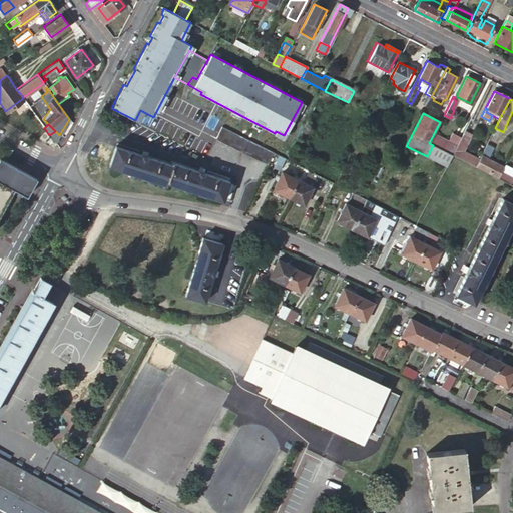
[(215,138),(267,164),(273,153),(221,126),(215,138)]
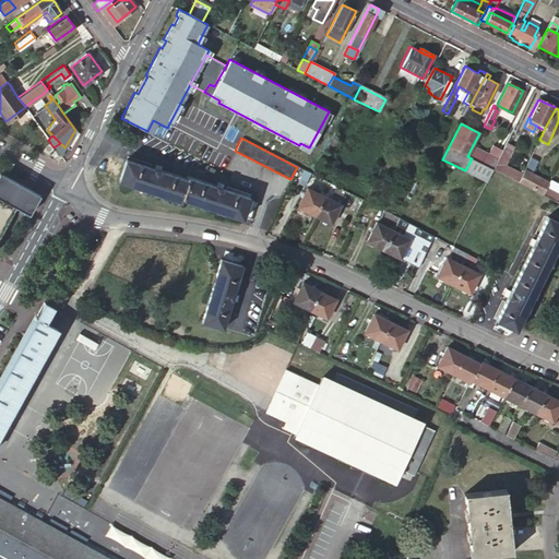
[(513,146),(504,142),(501,150),(496,159),(504,164),(513,146)]
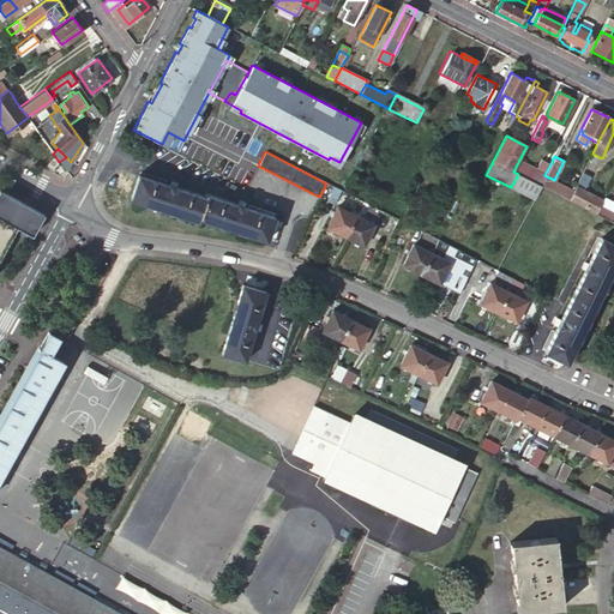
[(545,175),(551,164),(541,160),(536,169),(519,160),(513,172),(518,174),(540,185),(545,175)]
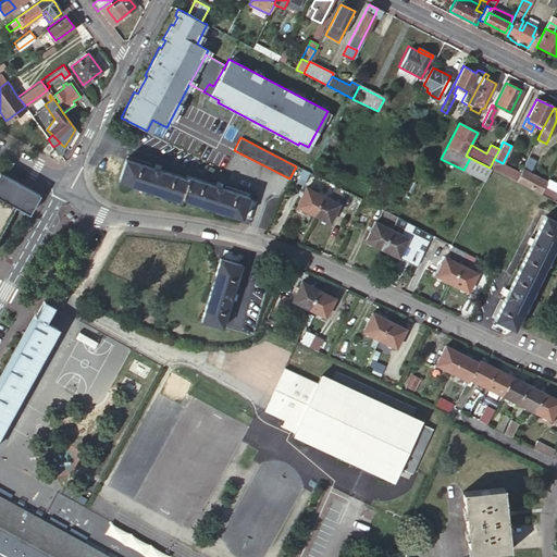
[(400,166),(410,171),(418,156),(409,150),(400,166)]
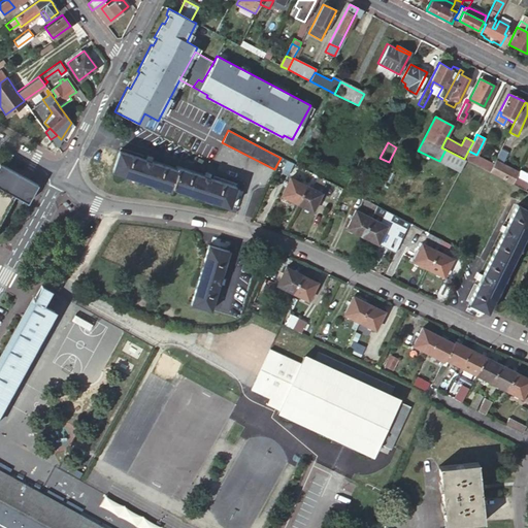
[(458,171),(464,159),(446,150),(439,161),(458,171)]
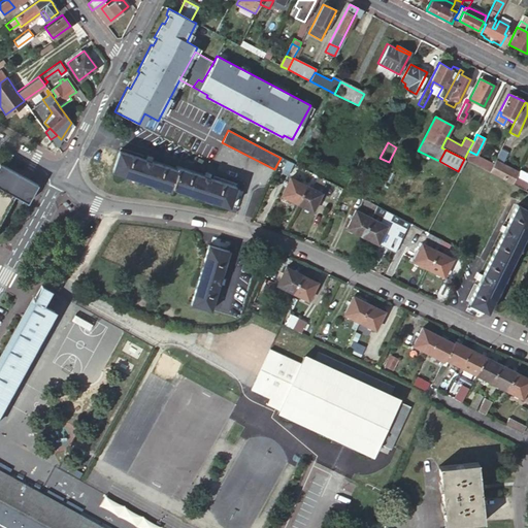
[(489,172),(512,184),(513,183),(516,176),(518,173),(500,165),(507,153),(500,150),(493,163),(489,172)]
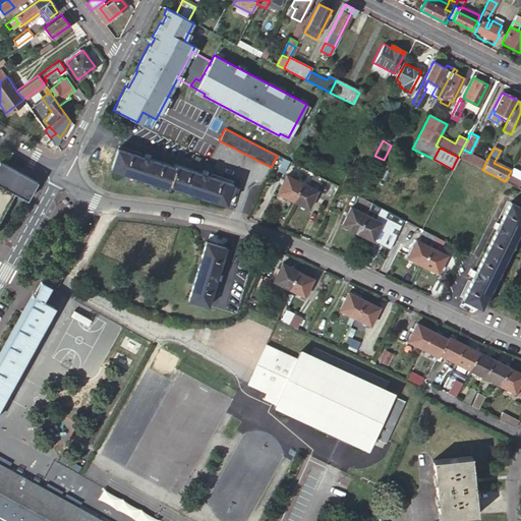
[(168,185),(174,168),(117,149),(111,169),(168,187),(168,185)]
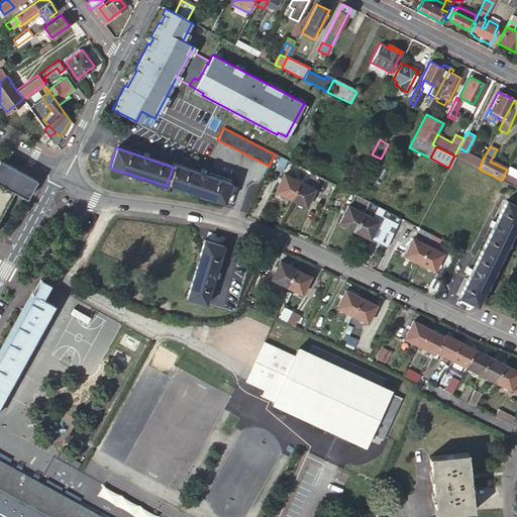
[(454,156),(479,169),(483,160),(467,151),(458,147),(454,156)]
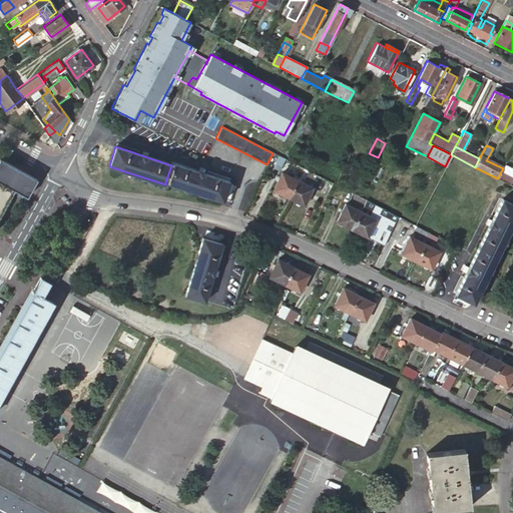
[(27,196),(37,178),(1,159),(0,159),(0,216),(15,190),(27,196)]
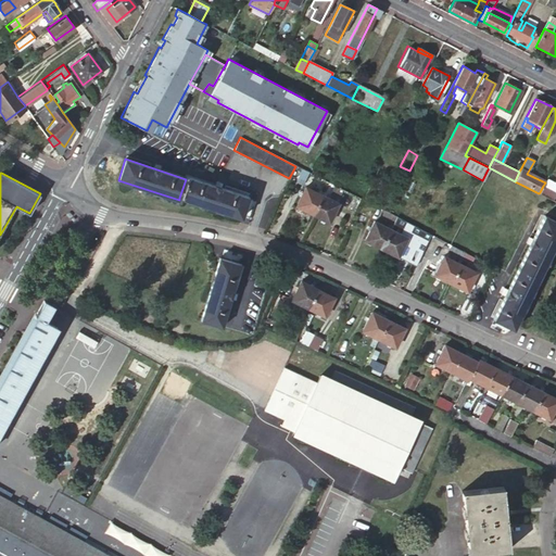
[(186,177),(186,179),(179,198),(241,218),(248,198),(186,177)]
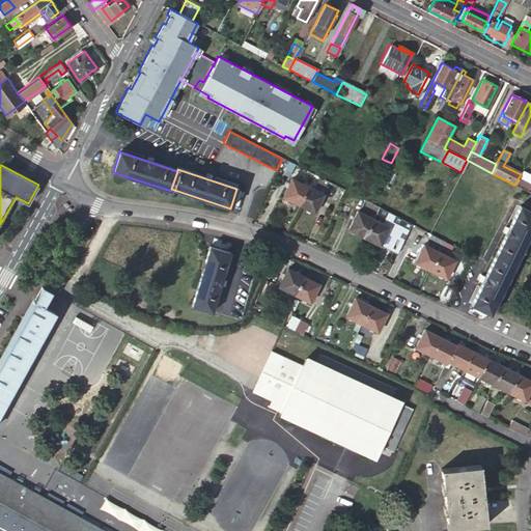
[(519,177),(530,184),(530,175),(522,171),(521,174),(519,177)]
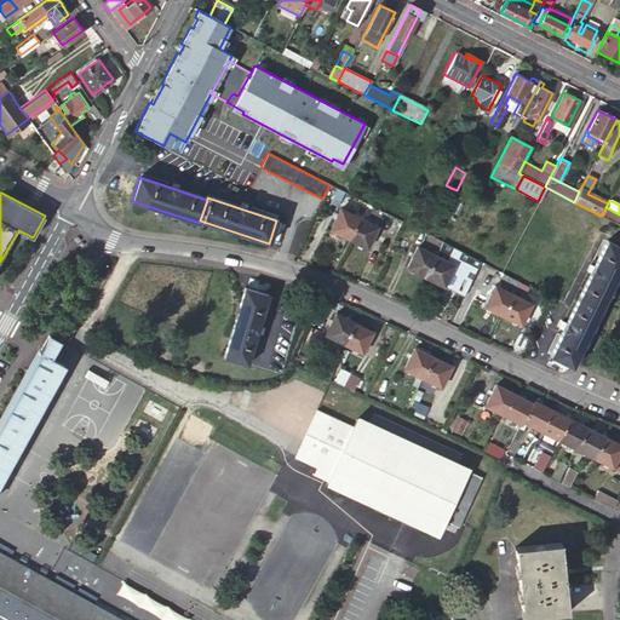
[(619,214),(606,207),(602,214),(618,223),(619,219),(619,214)]
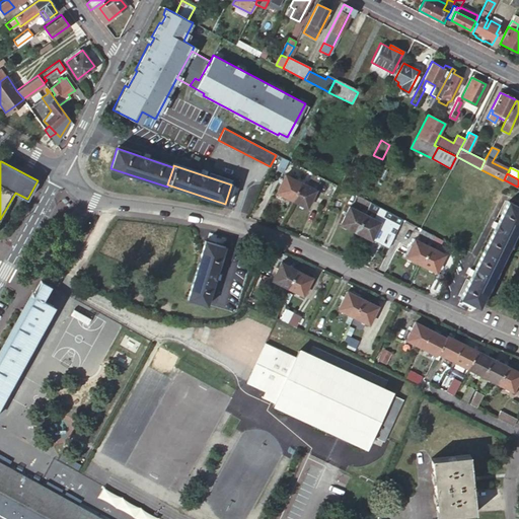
[(277,192),(291,200),(297,188),(300,182),(285,174),(277,192)]
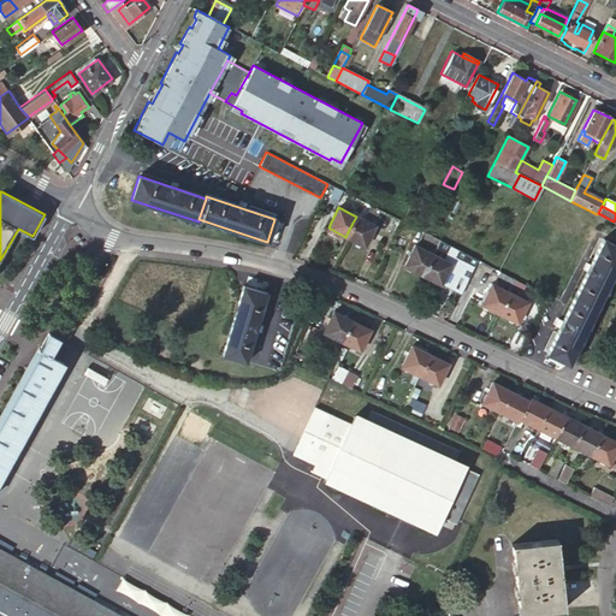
[(378,213),(368,208),(365,215),(375,219),(378,213)]
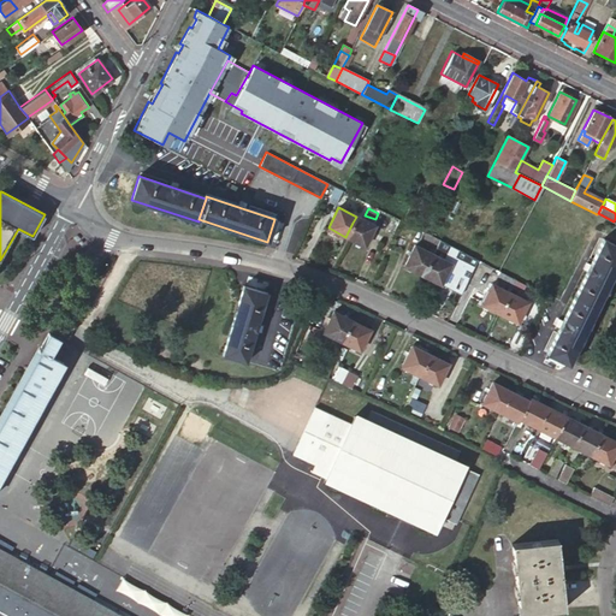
[(353,223),(345,237),(365,247),(374,226),(356,217),(353,223)]
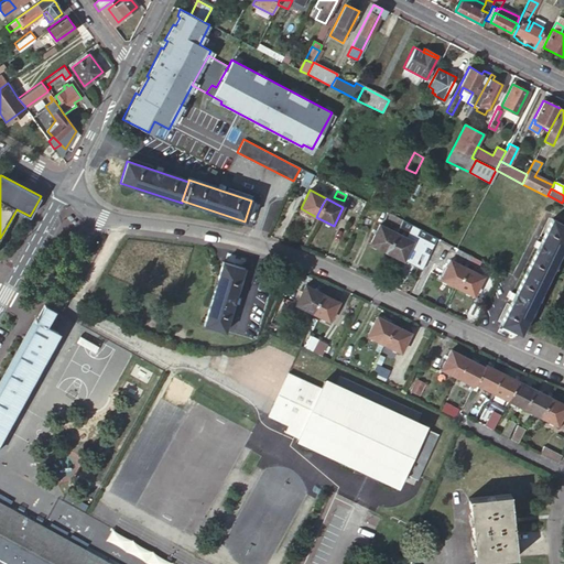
[(402,221),(389,214),(386,220),(399,228),(402,221)]
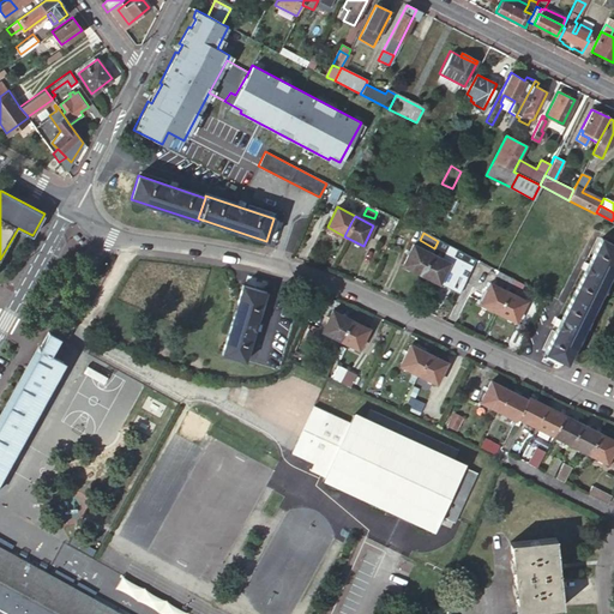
[(613,245),(600,239),(572,295),(594,306),(613,262),(613,245)]
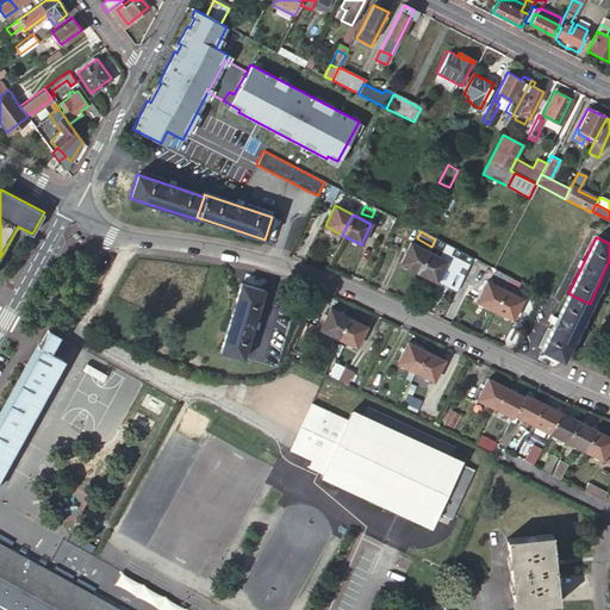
[(435,240),(431,247),(437,249),(436,253),(446,257),(452,248),(435,240)]
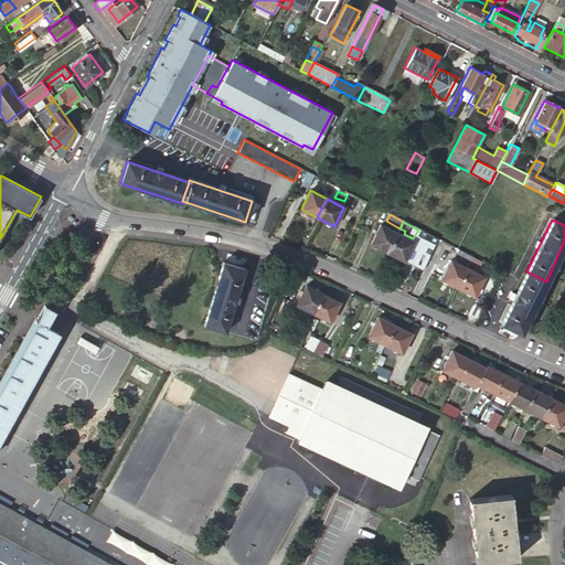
[(387,253),(397,234),(380,226),(371,244),(387,253)]
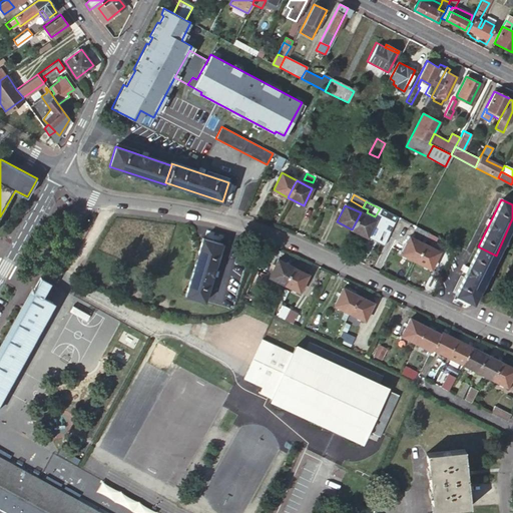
[(376,220),(361,212),(352,229),(368,237),(376,220)]
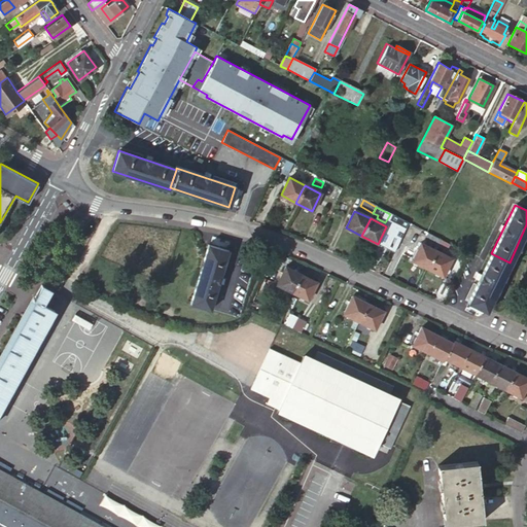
[(436,247),(438,245),(441,239),(427,233),(423,240),(436,247)]
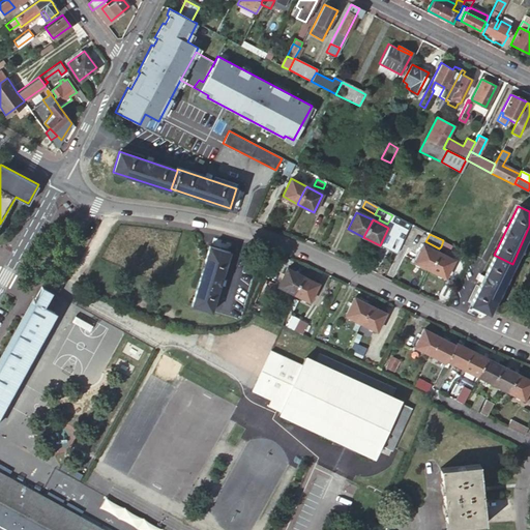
[(413,262),(429,270),(437,253),(421,244),(413,262)]
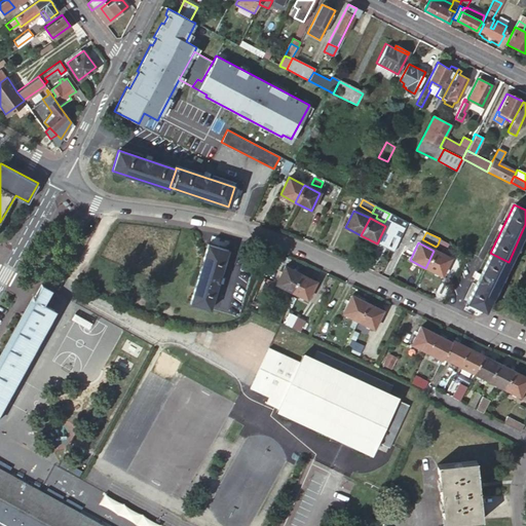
[(217,284),(219,277),(227,251),(208,245),(190,302),(209,308),(217,284)]
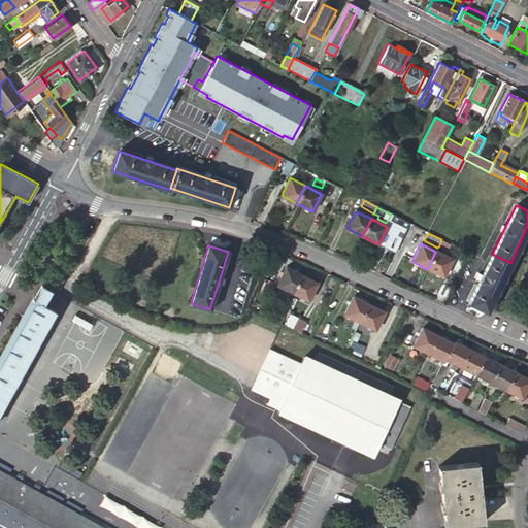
[(435,252),(427,269),(443,277),(452,260),(435,252)]
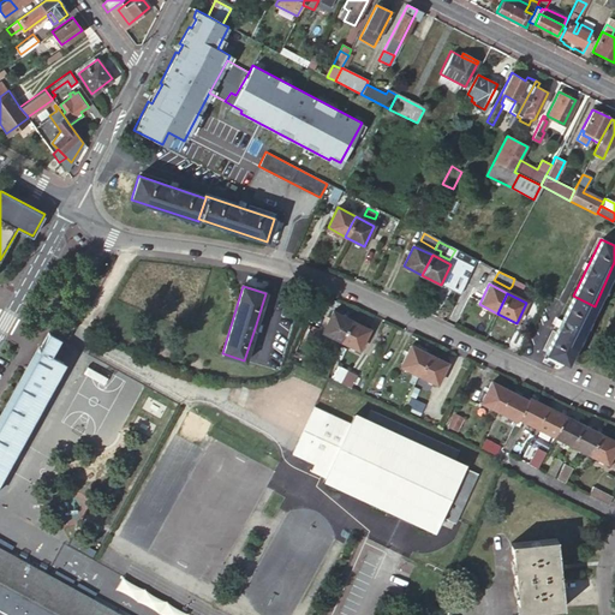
[(595,306),(573,296),(547,353),(567,363),(595,306)]
